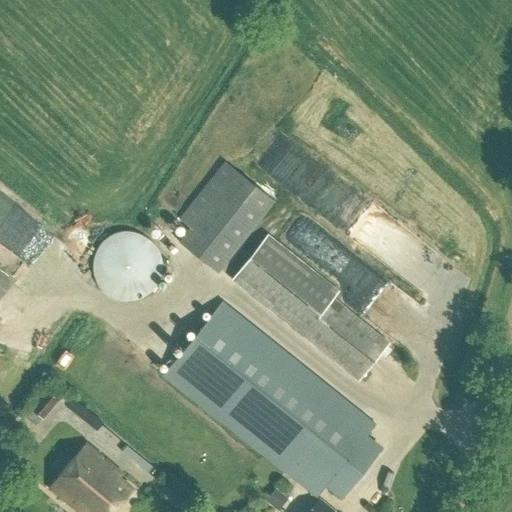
[(271,171),(284,194),(300,185),(292,169),(295,167),(291,160),(271,171)]
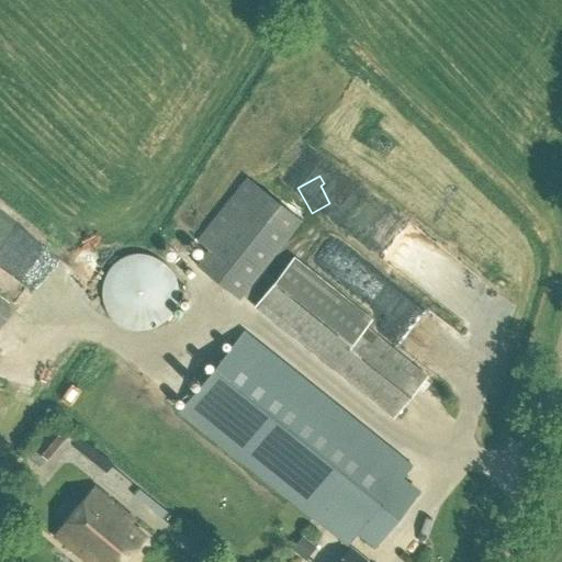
[(197,240),(210,251),(198,267),(240,302),(304,223),(247,178),(197,240)]
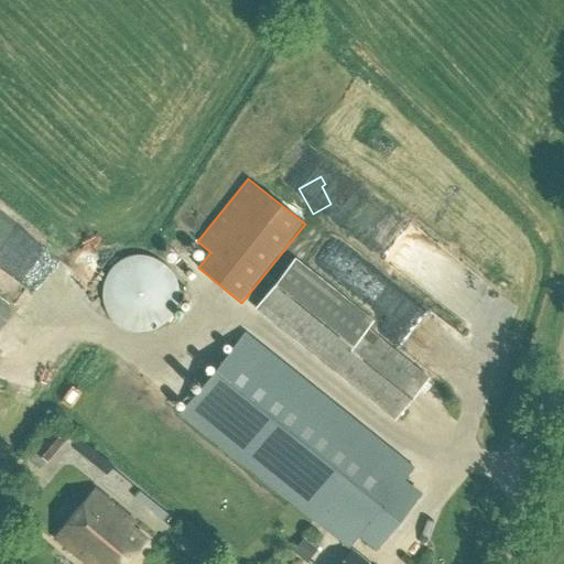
[(383,221),(346,192),(327,214),(380,256),(388,246),(373,235),(383,221)]
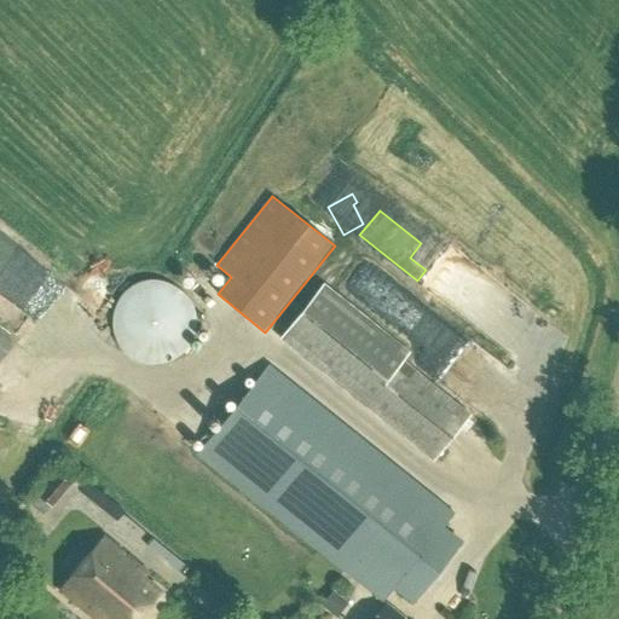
[(0,304),(58,348),(85,313),(27,270),(0,304)]
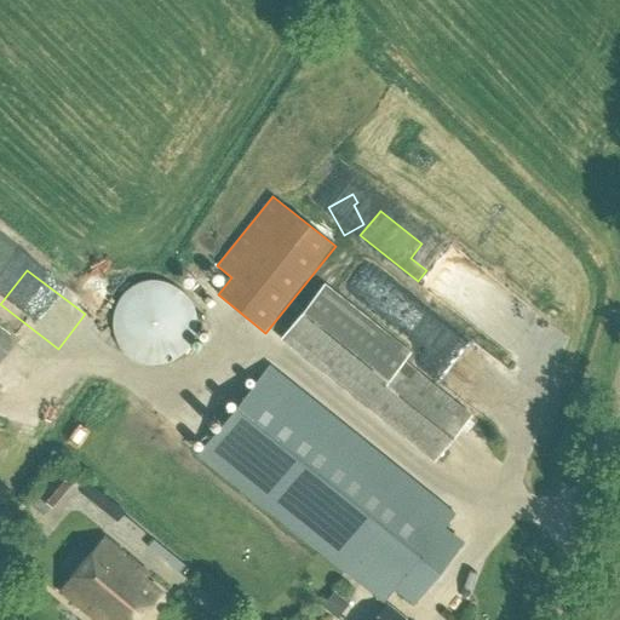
[(182,356),(188,351),(191,345),(195,339),(196,332),(197,325),(196,317),(195,310),(191,304),(188,298),(182,292),(176,288),(170,285),(162,283),(155,282),(148,283),(141,285),(135,288),(128,292),(122,298),(119,303),(115,310),(114,317),(113,325),(114,332),(115,339),(119,345),(122,351),(128,356),(135,361),(141,363),(148,366),(155,366),(162,366),(170,363),(176,361),(182,356)]
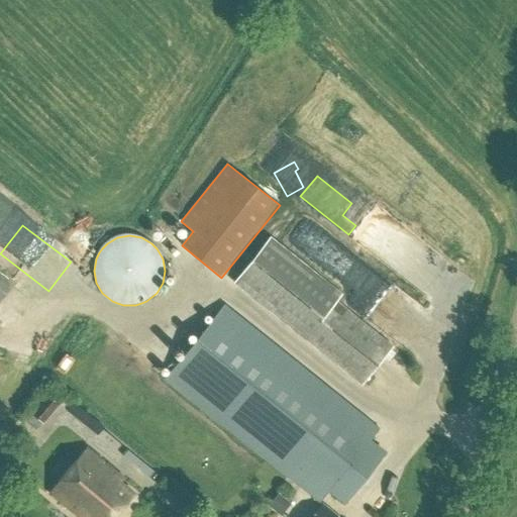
[(363,384),(393,345),(338,302),(343,295),(273,238),(236,284),(363,384)]
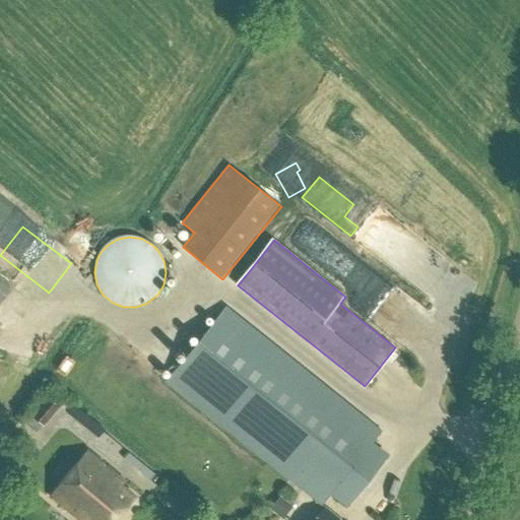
[(0,286),(0,325),(5,329),(12,320),(23,328),(35,312),(0,286)]
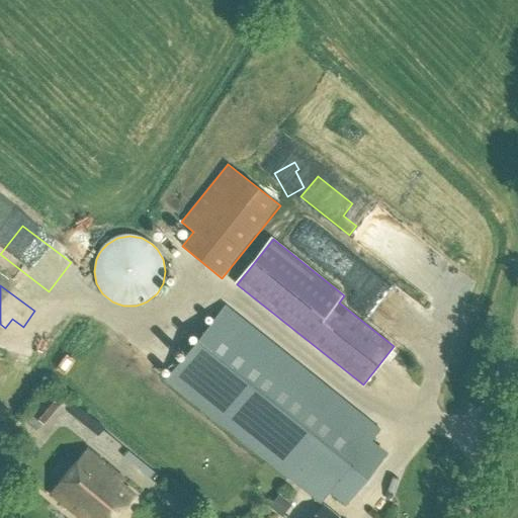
[(379,431),(226,308),(168,379),(321,503),(330,493),(343,503),(384,452),(371,441),(379,431)]
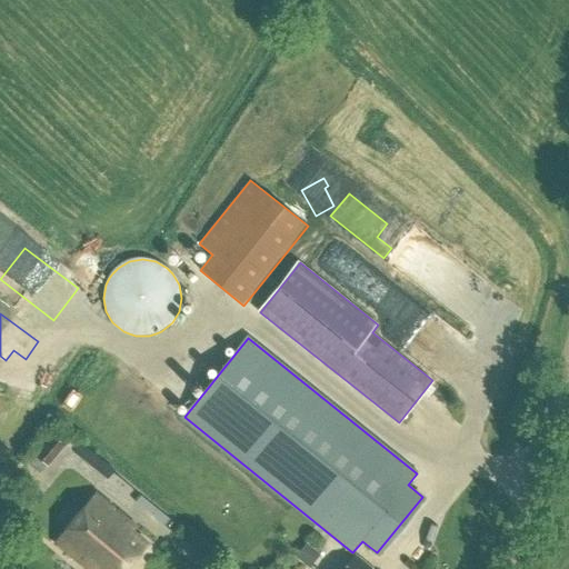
[(56,456),(40,443),(32,452),(47,466),(56,456)]
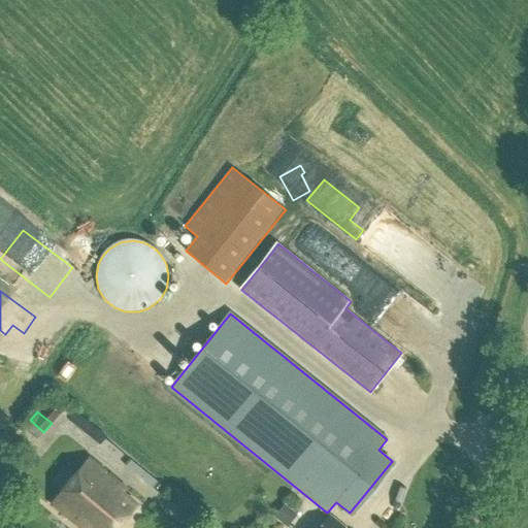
[(117,527),(136,505),(123,494),(126,491),(89,459),(52,502),(80,527),(117,527)]
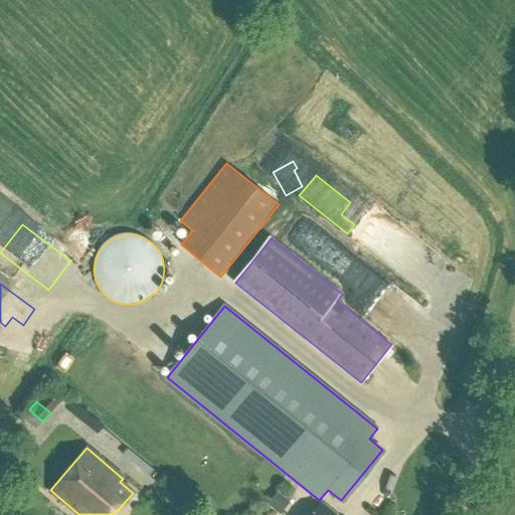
[(338,514),(323,502),(312,514),(338,514)]
